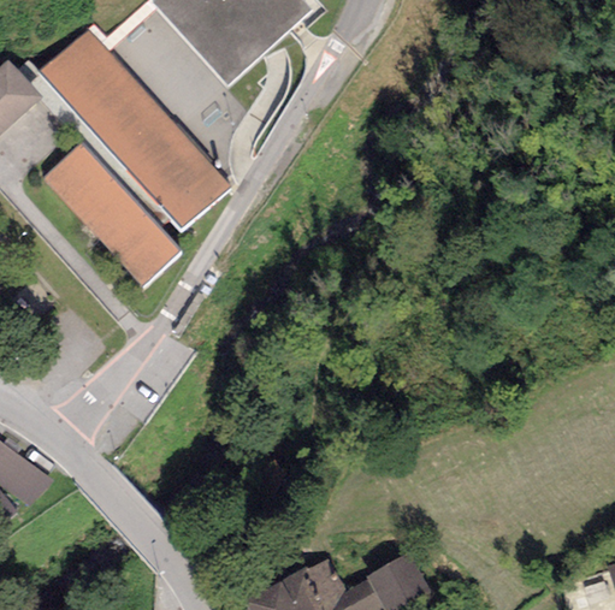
[(313,9),(305,0),(155,0),(153,3),(228,84),(313,9)]
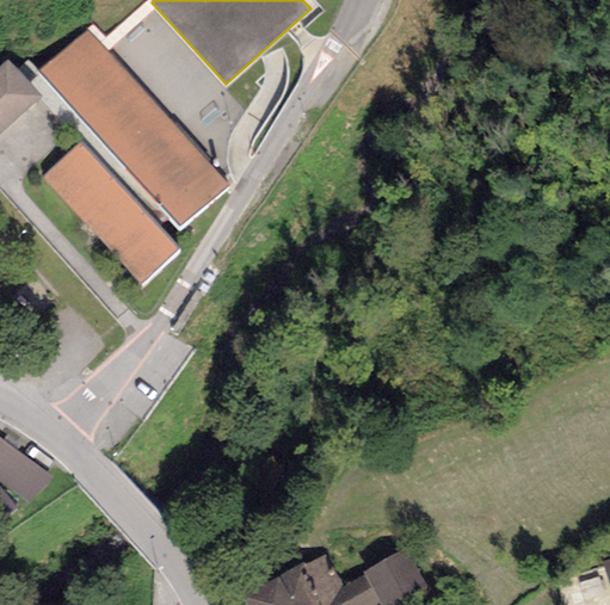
[(227,180),(90,25),(38,69),(176,226),(227,180)]
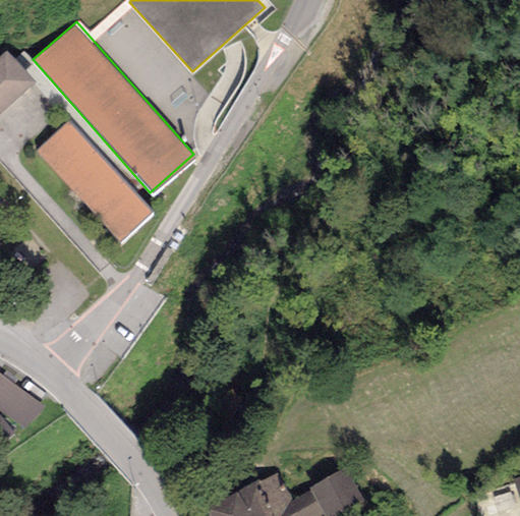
[(0,112),(32,86),(4,53),(0,56),(0,112)]
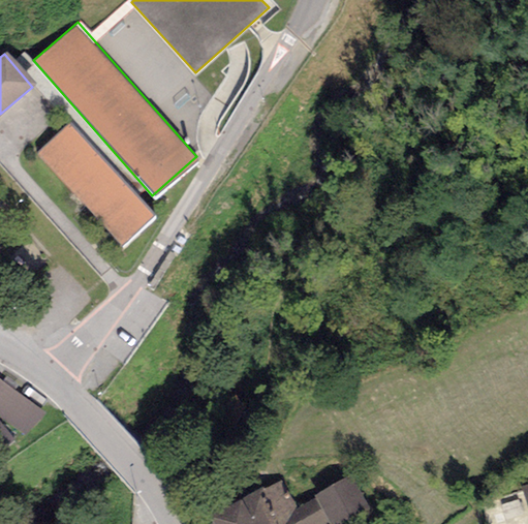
[(150,214),(67,123),(35,152),(119,243),(150,214)]
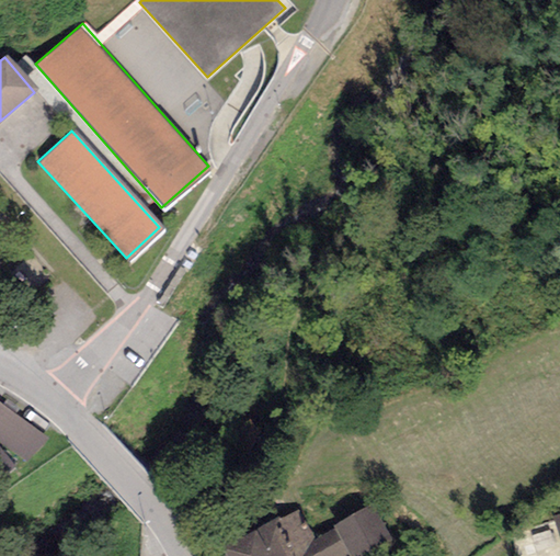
[(47,434),(0,400),(0,440),(29,461),(47,434)]
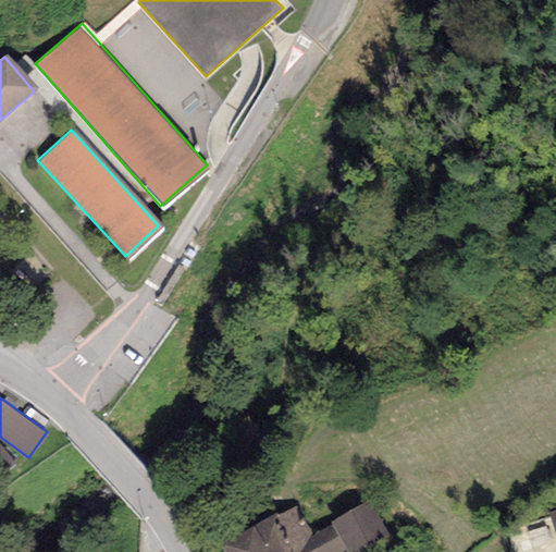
[(368,499),(330,520),(347,551),(359,551),(390,535),(368,499)]
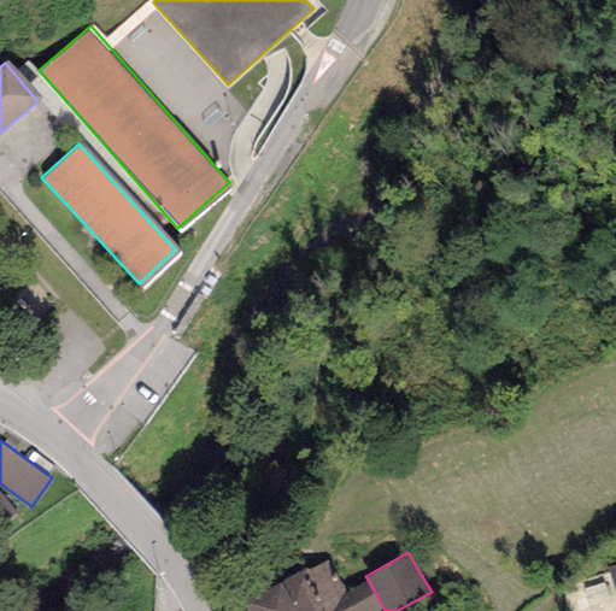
[(329,556),(282,582),(298,610),(385,610),(365,576),(347,587),(329,556)]
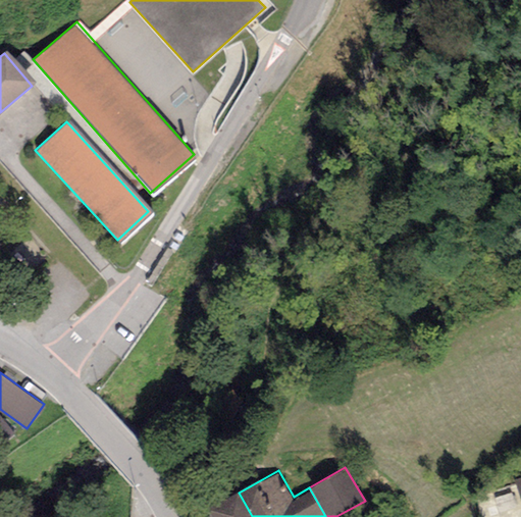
[(207,516),(252,516),(239,493),(205,511),(207,516)]
